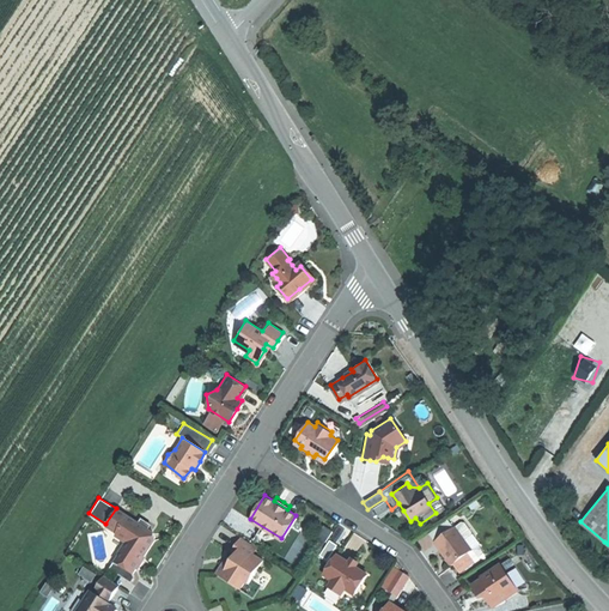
[(150,530),(116,508),(105,524),(117,532),(116,534),(126,542),(123,546),(121,545),(116,551),(119,552),(114,561),(126,569),(129,564),(135,568),(146,552),(152,542),(150,530)]
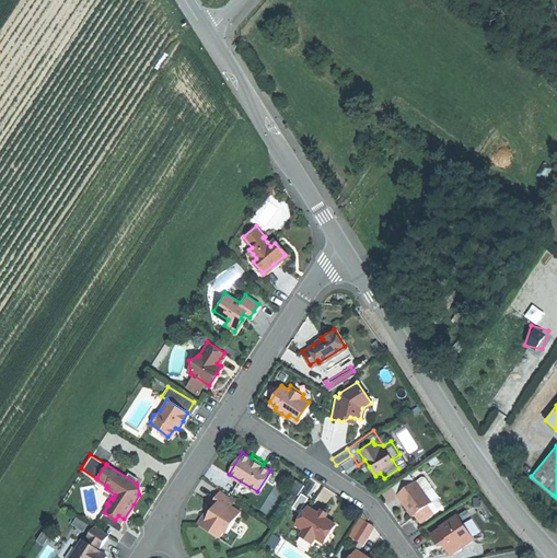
[(394,489),(413,480),(409,474),(391,483),(394,489)]
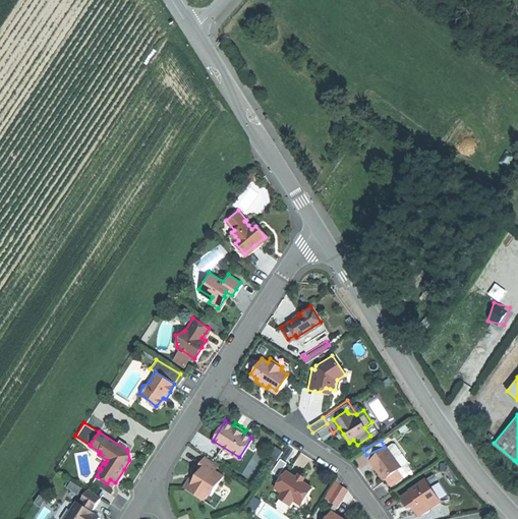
[(390,443),(386,446),(394,457),(398,453),(399,451),(393,443),(390,443)]
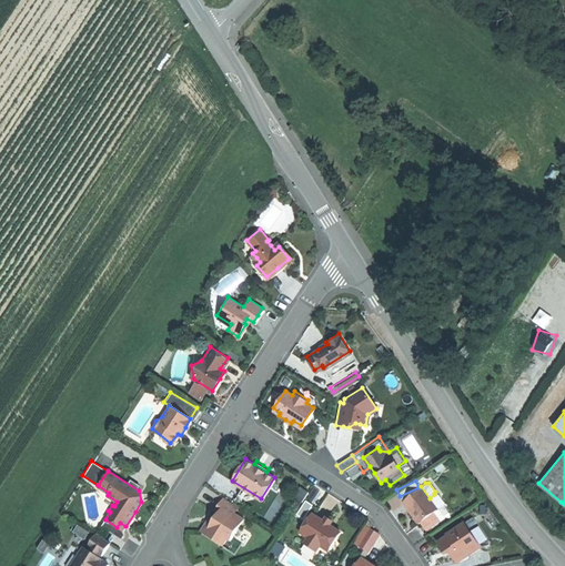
[(421,486),(402,501),(410,509),(419,522),(420,521),(434,511),(437,507),(430,498),(421,486)]
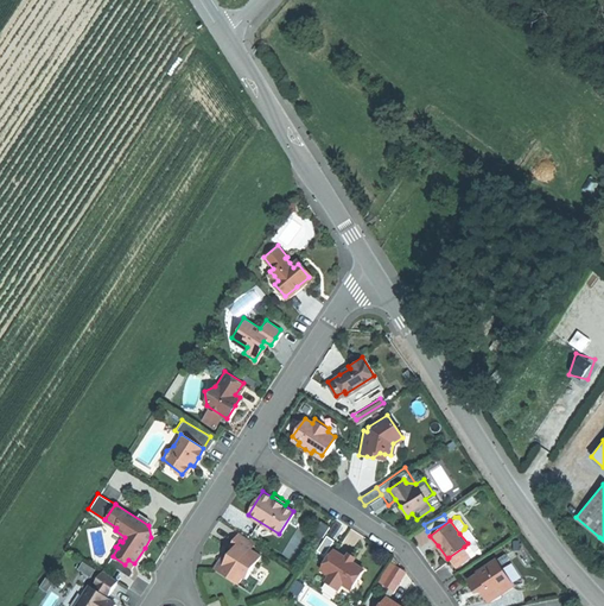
[(313,530),(322,536),(328,525),(322,523),(319,526),(317,524),(313,530)]
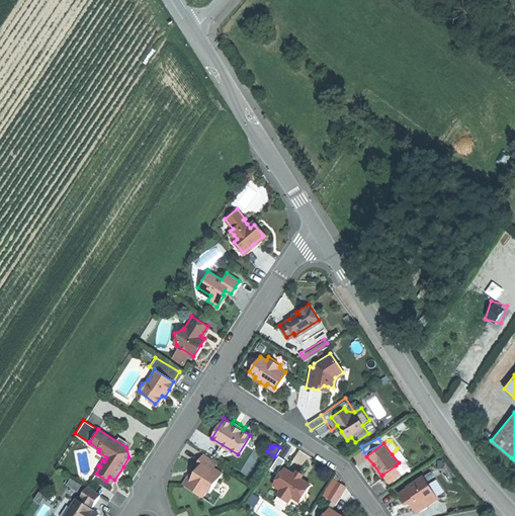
[(216,460),(202,452),(195,463),(199,465),(196,470),(193,475),(188,471),(181,482),(202,496),(206,490),(208,491),(218,477),(208,471),(216,460)]
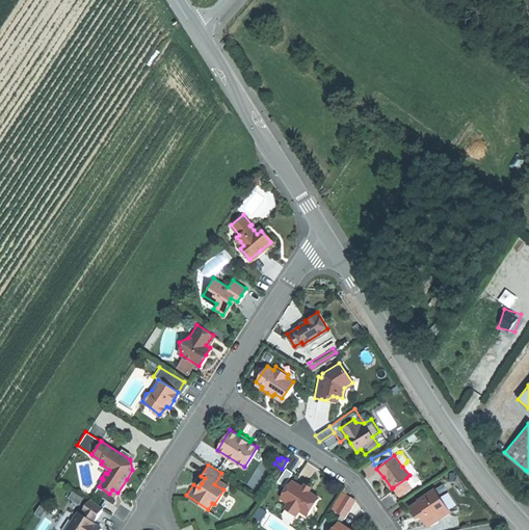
[(275,481),(282,485),(290,471),(284,468),(275,481)]
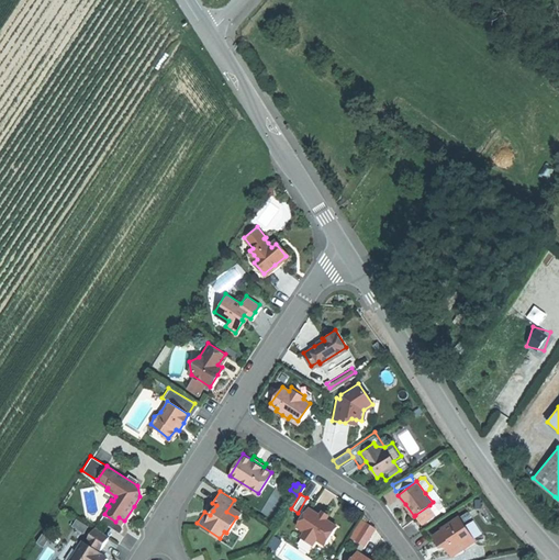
[(434,512),(429,505),(415,515),(421,523),(434,512)]
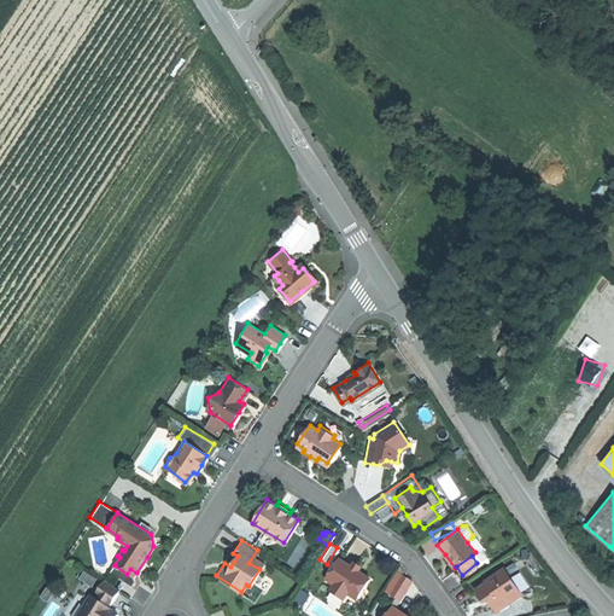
[(348,592),(356,597),(368,577),(356,570),(358,565),(356,564),(352,562),(350,567),(338,558),(326,579),(334,585),(348,592)]
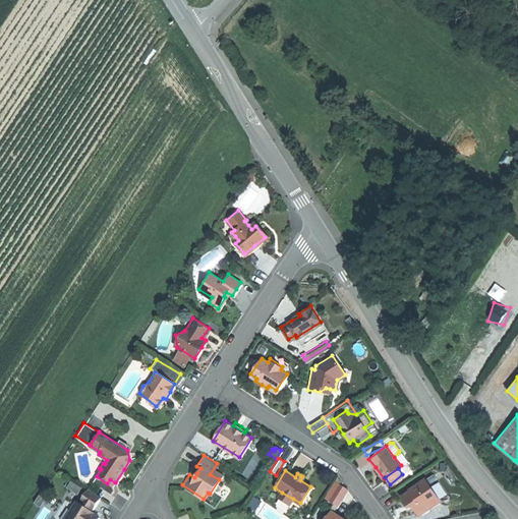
[(115,487),(107,483),(97,476),(93,481),(111,494),(115,487)]
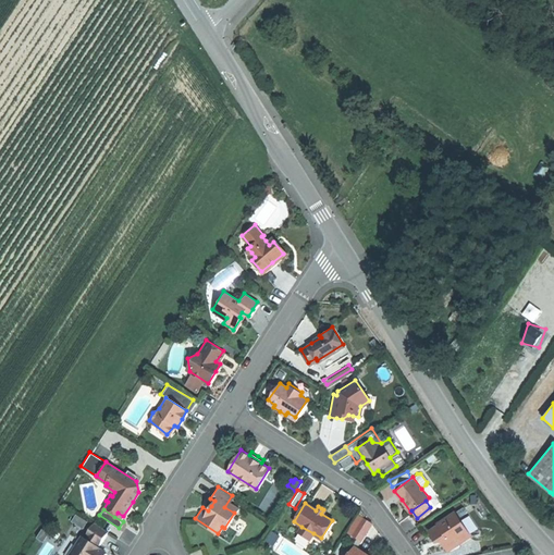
[(456,513),(430,529),(435,538),(440,535),(443,541),(447,549),(469,534),(456,513)]
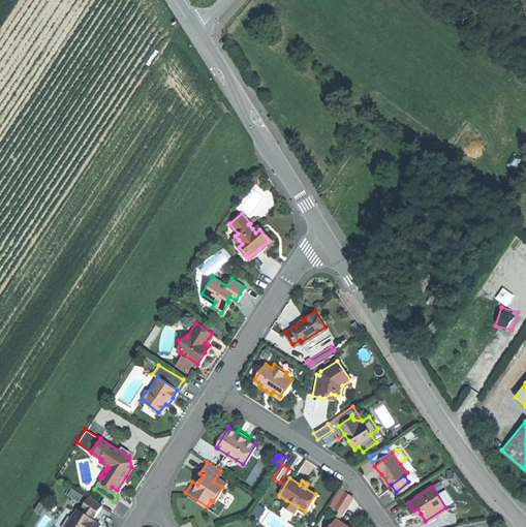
[(70,488),(66,494),(72,498),(76,492),(70,488)]
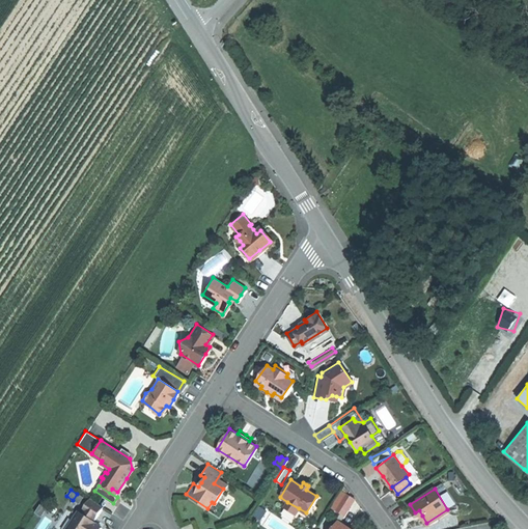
[(336,504),(344,509),(351,499),(342,494),(336,504)]
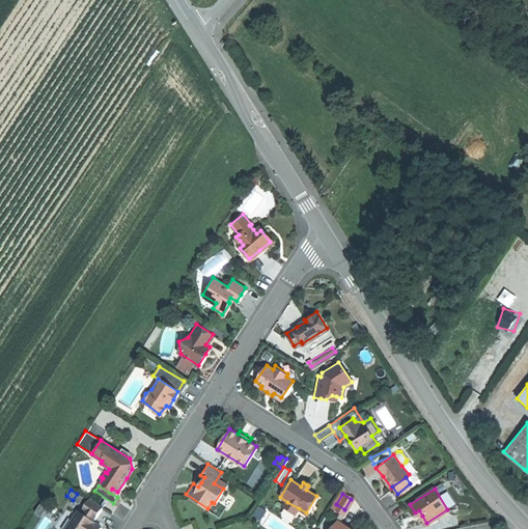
[(101,506),(88,498),(81,509),(84,511),(81,514),(76,511),(64,528),(98,528),(100,527),(88,519),(90,517),(92,518),(101,506)]
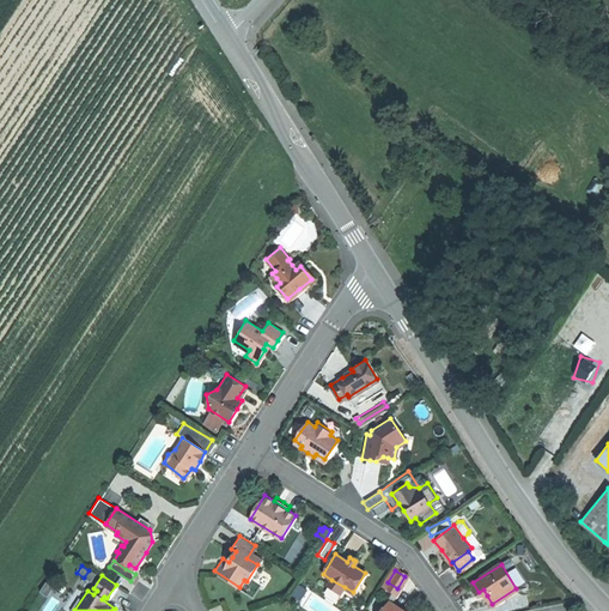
[(341,593),(345,587),(332,580),(328,586),(341,593)]
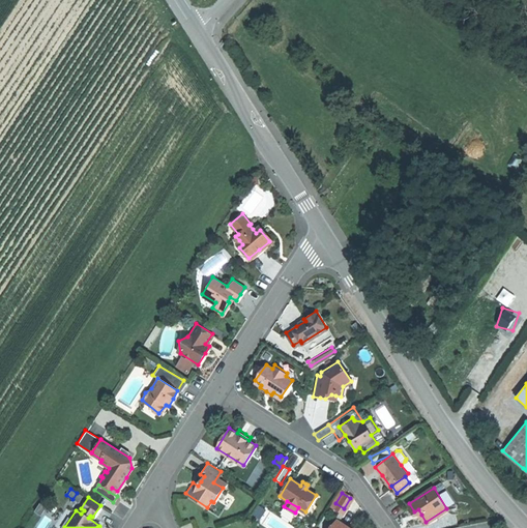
[(32,510),(38,515),(44,506),(37,502),(32,510)]
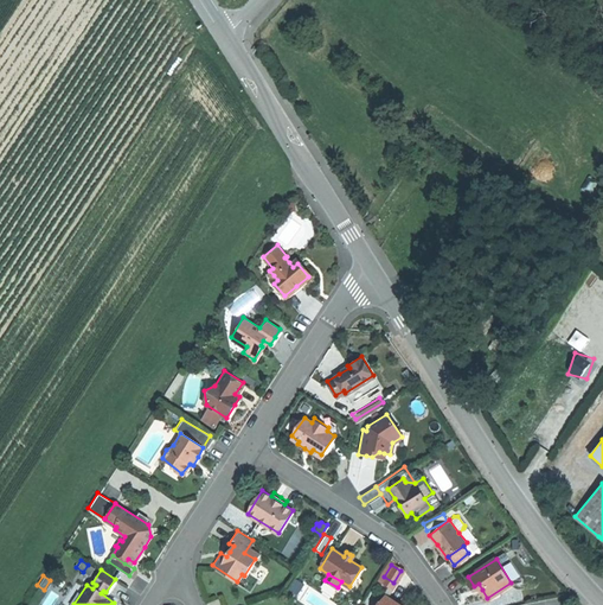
[(288,587),(295,592),(300,585),(292,580),(288,587)]
